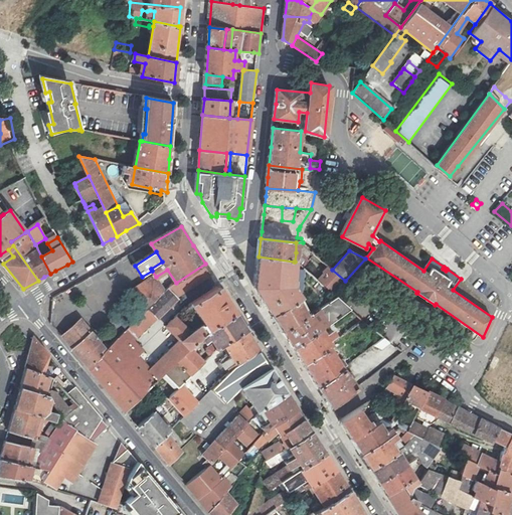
[(306,262),(296,252),(295,262),(301,268),(306,262)]
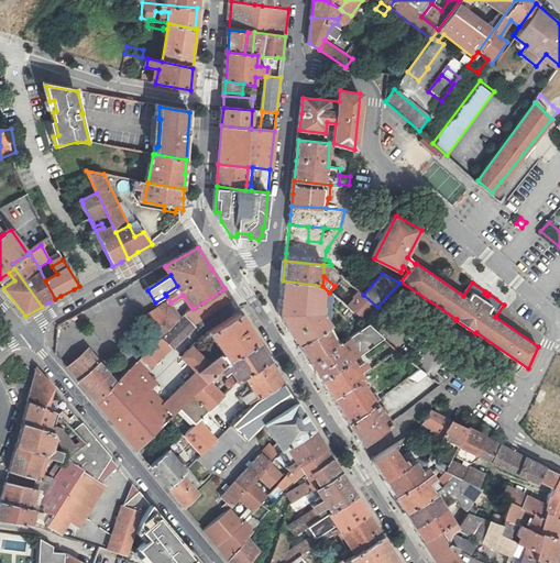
[(320,312),(322,286),(321,286),(283,280),(282,294),(280,315),(310,363),(341,342),(348,339),(346,335),(333,344),(326,327),(329,326),(320,312)]
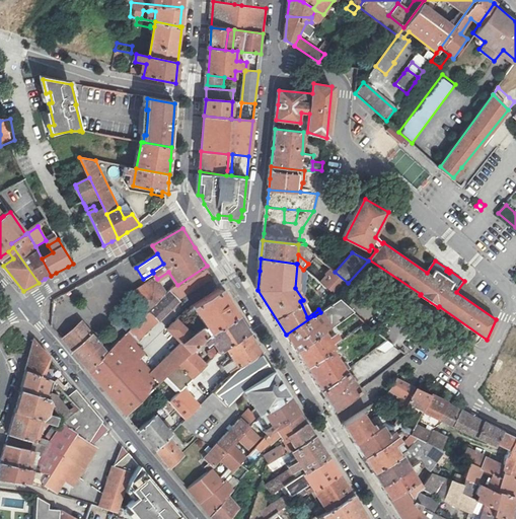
[(214,277),(207,266),(177,285),(170,291),(177,299),(214,277)]
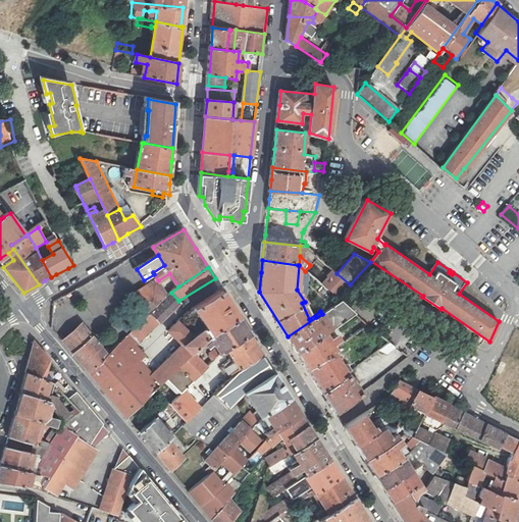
[(324,288),(332,295),(338,299),(350,284),(336,273),(324,288)]
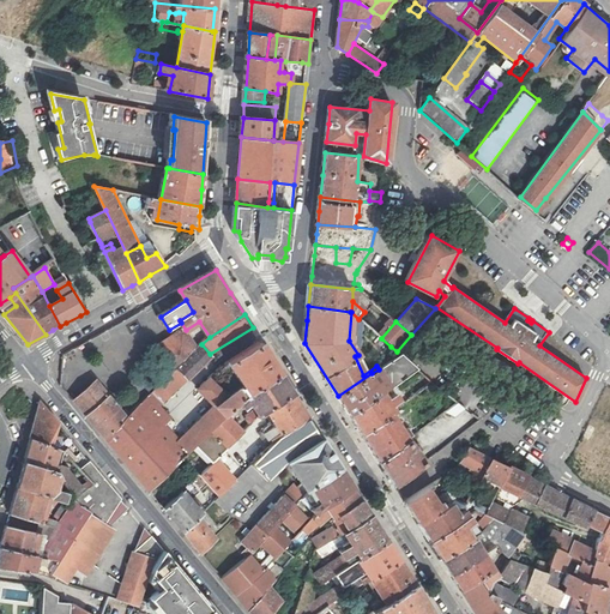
[(391,347),(381,338),(366,325),(357,339),(372,359),(391,347)]
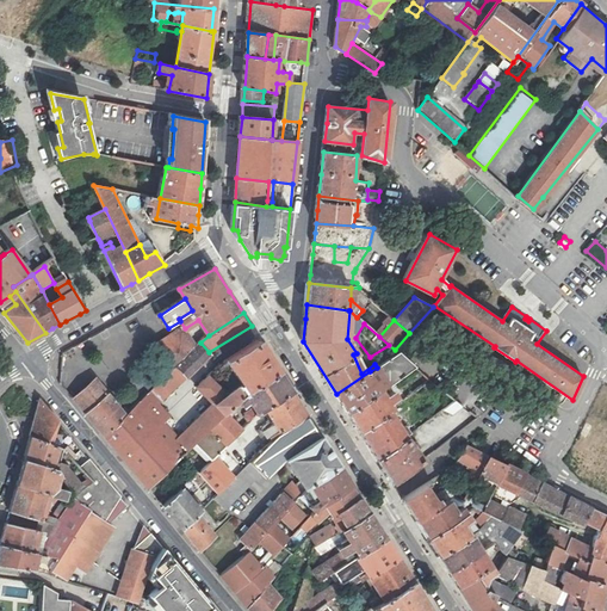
[(197,346),(185,328),(155,347),(171,371),(175,366),(178,364),(197,346)]
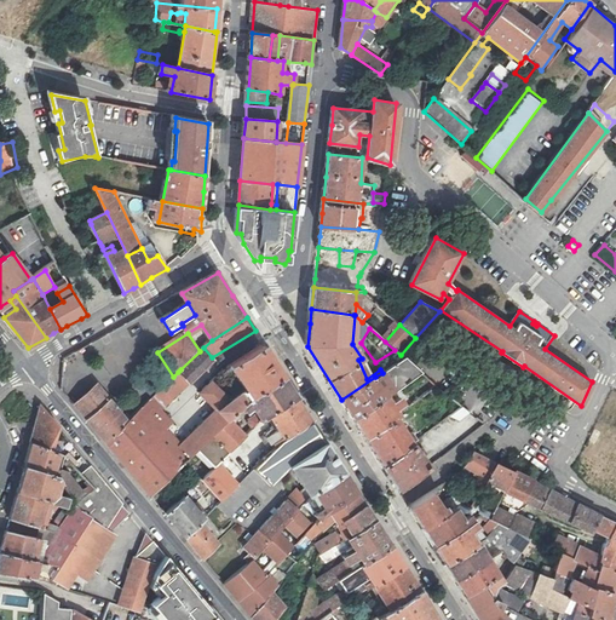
[(231,401),(219,388),(214,382),(202,394),(218,411),(228,422),(251,399),(285,377),(264,345),(231,366),(247,389),(231,401)]
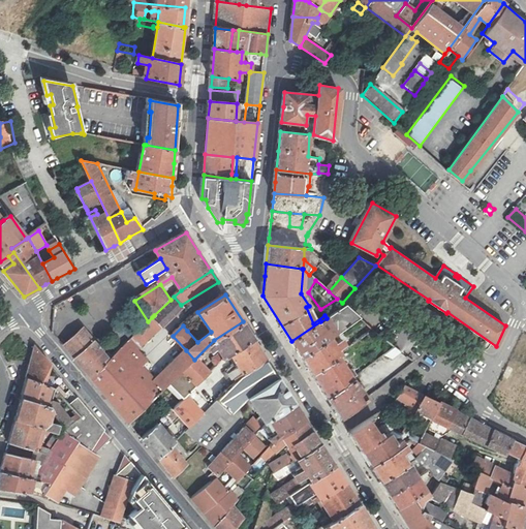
[(181,305),(174,297),(171,300),(154,315),(164,325),(184,308),(181,305)]
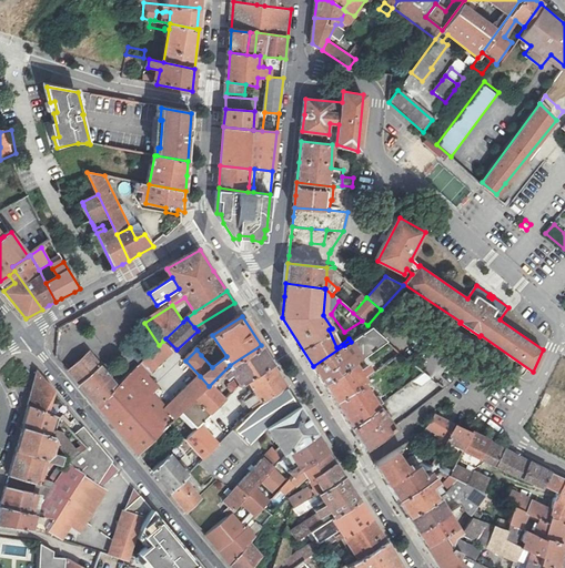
[(351,342),(352,341),(371,328),(367,325),(362,321),(344,332),(349,338),(351,342)]
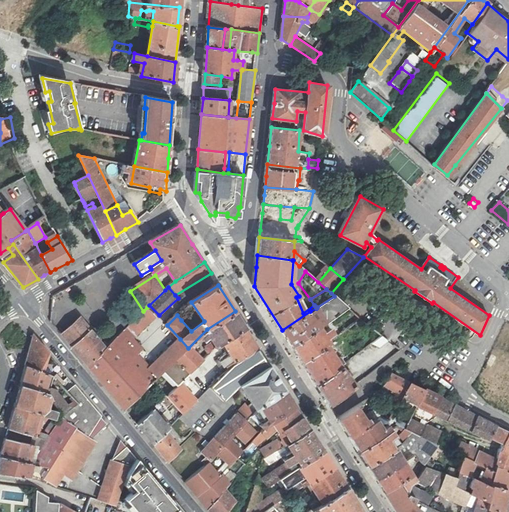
[(334,296),(317,307),(327,321),(347,307),(334,296)]
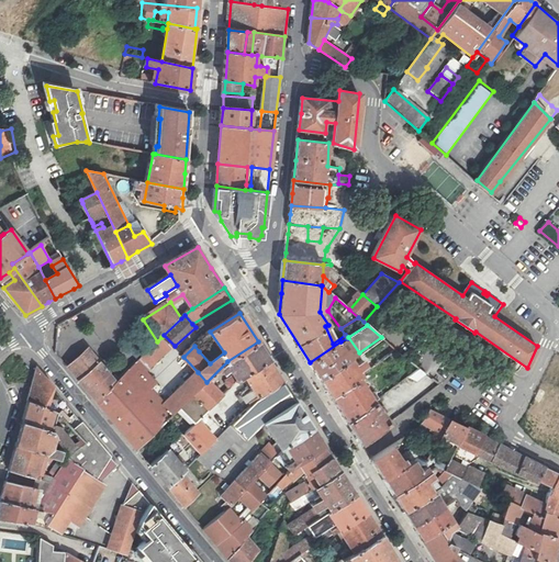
[(97,401),(137,449),(180,407),(207,382),(198,372),(165,403),(151,389),(156,383),(146,373),(171,348),(161,337),(157,341),(115,381),(97,401)]
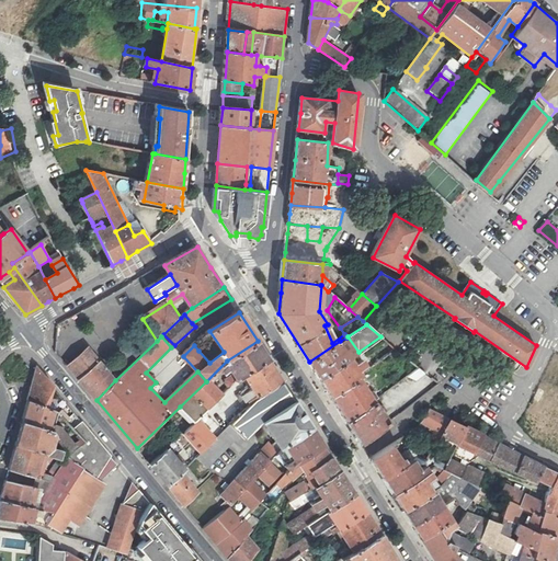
[(201,339),(194,345),(198,351),(205,344),(201,339)]
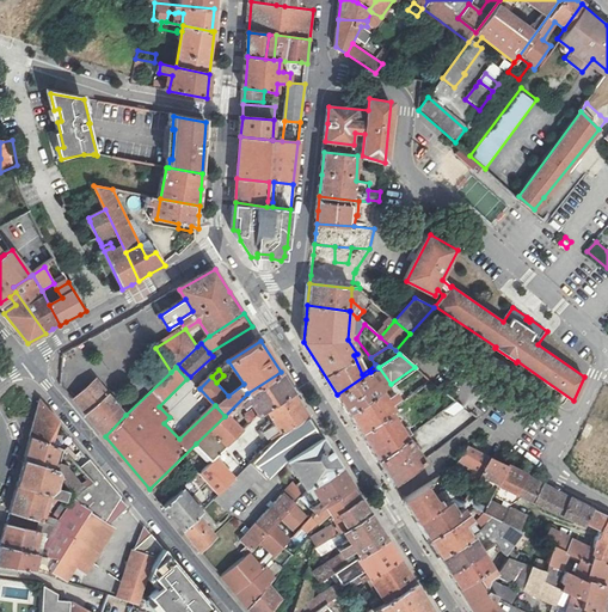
[(262,414),(268,410),(294,392),(281,372),(247,393),(225,416),(196,444),(213,460),(215,459),(244,430),(233,418),(253,399),(258,407),(246,414),(247,420),(251,423),(262,414)]
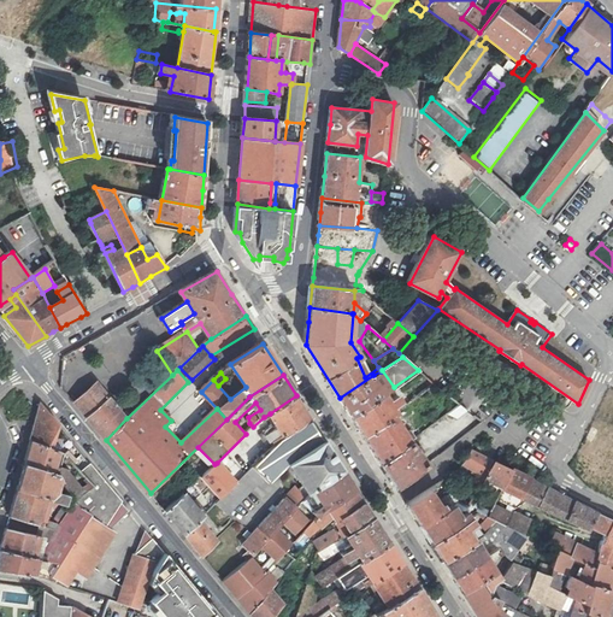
[(379,383),(373,375),(340,398),(352,417),(385,393),(388,392),(384,387),(376,393),(372,388),(379,383)]
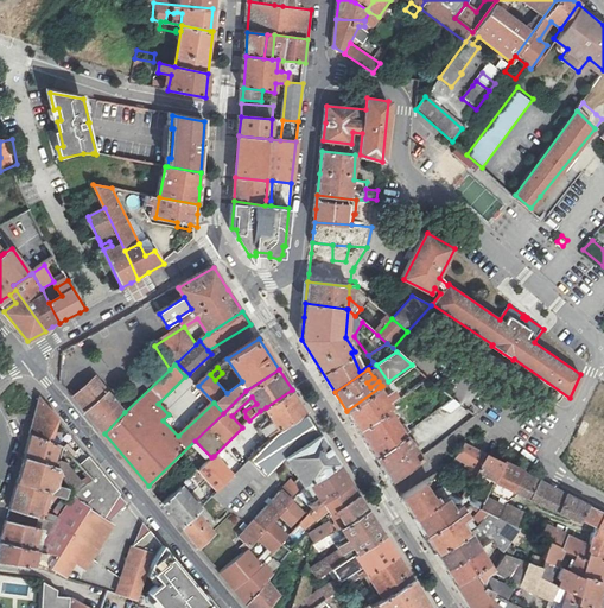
[(427,379),(420,373),(400,387),(406,396),(427,379)]
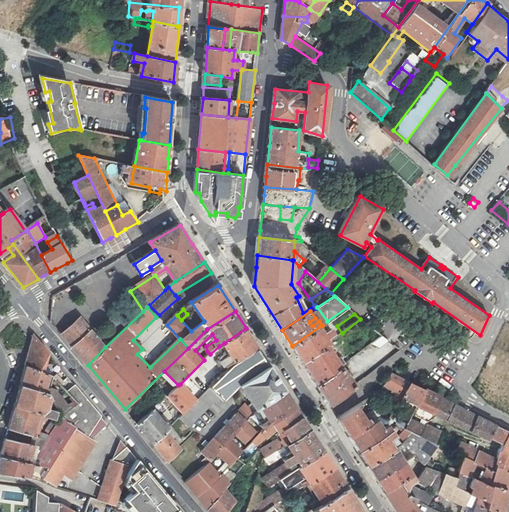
[(63,336),(88,365),(105,347),(82,320),(63,336)]
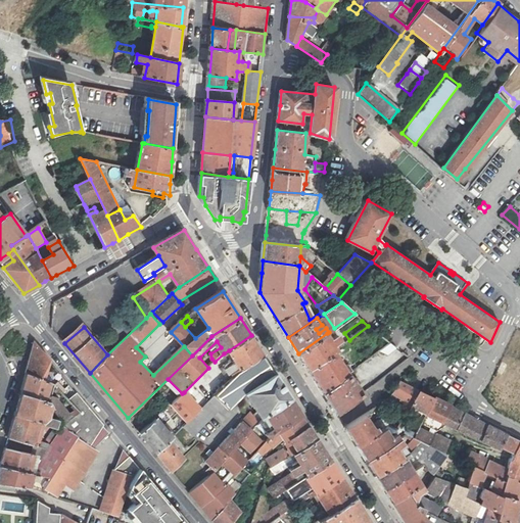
[(310,370),(333,351),(330,346),(337,341),(335,337),(331,339),(327,333),(298,353),(310,370)]
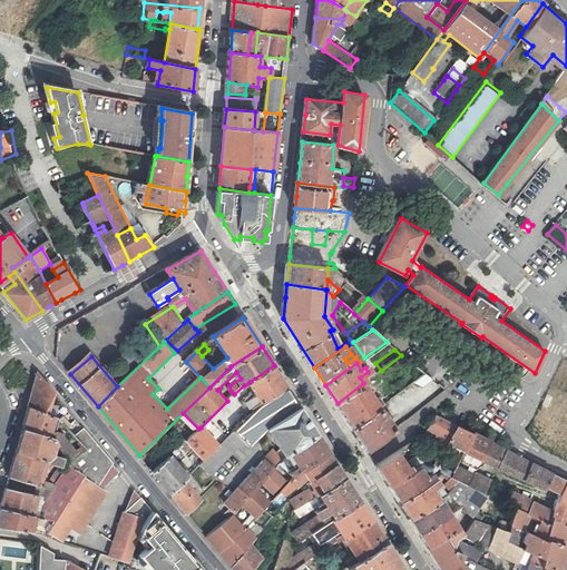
[(274,365),(250,382),(256,392),(247,397),(256,412),(263,405),(290,389),(274,365)]
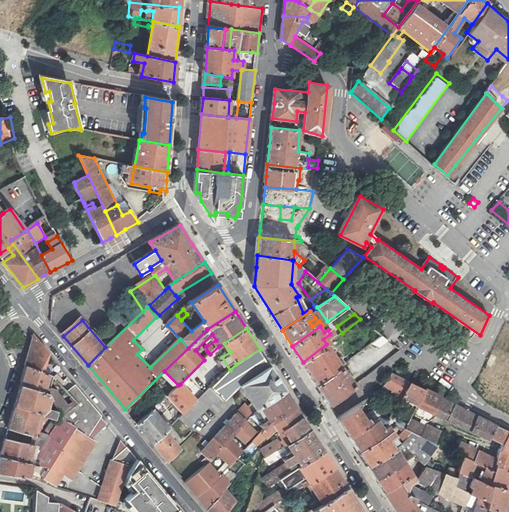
[(36,336),(27,366),(43,373),(44,369),(50,351),(36,336)]
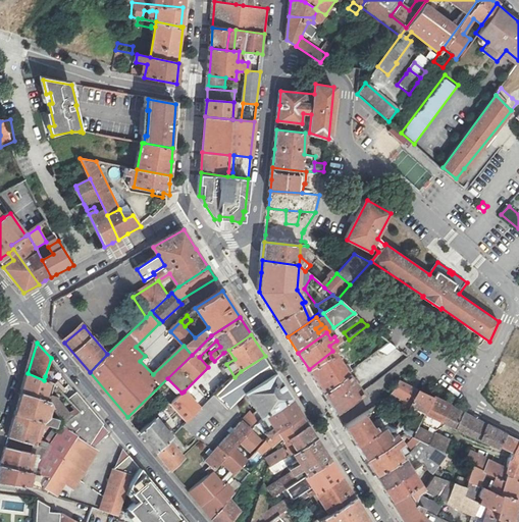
[(344,367),(332,351),(309,369),(323,392),(348,373),(353,369),(349,364),(344,367)]
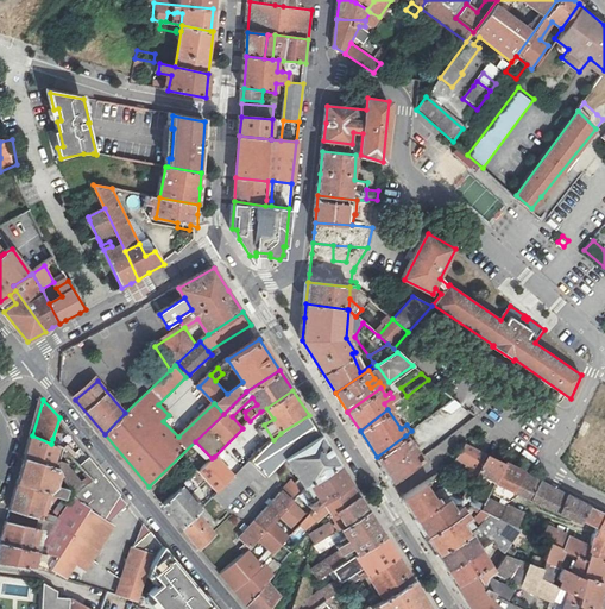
[(281,433),(273,440),(251,462),(262,472),(266,477),(287,459),(322,437),(309,415),(281,433)]
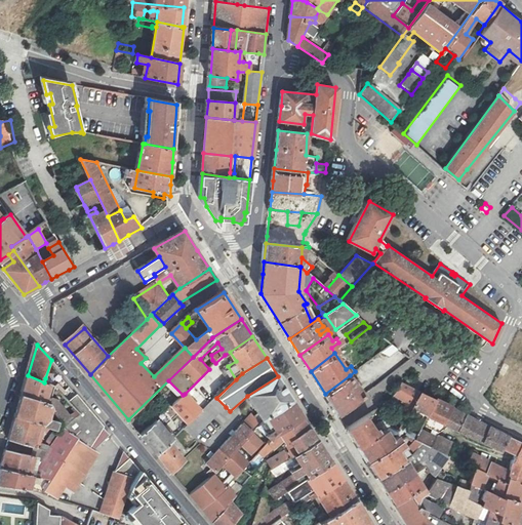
[(49,397),(52,386),(44,382),(28,375),(25,387),(23,395),(50,404),(56,406),(57,402),(58,400),(49,397)]
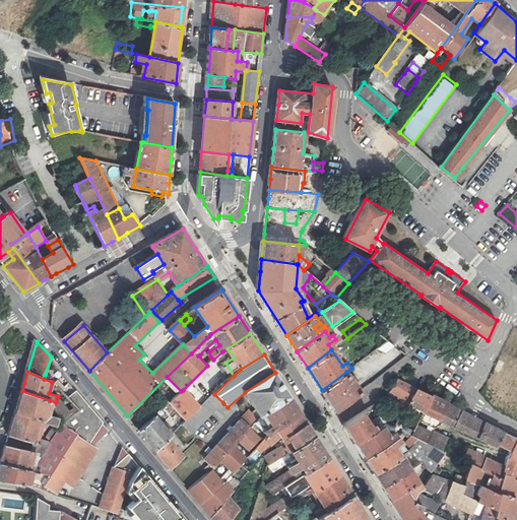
[(361,391),(346,372),(322,390),(335,410),(361,391)]
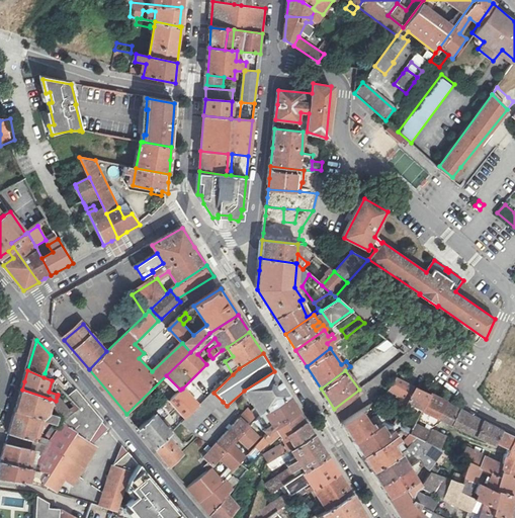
[(249,426),(260,415),(262,412),(289,395),(274,371),(244,391),(256,409),(253,412),(250,410),(204,457),(210,463),(206,467),(208,469),(237,439),(249,426)]
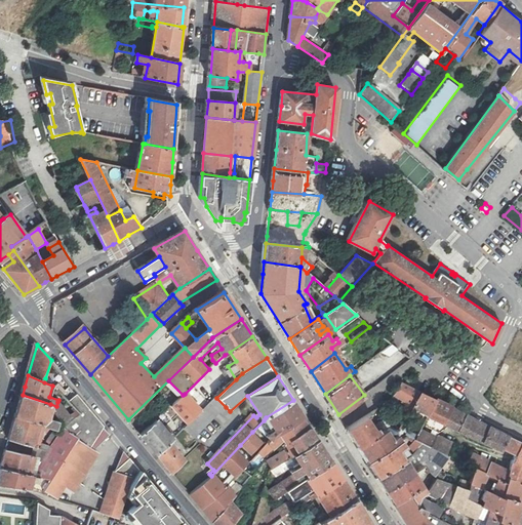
[(58,385),(45,378),(44,382),(52,386),(55,387),(56,388),(58,385)]
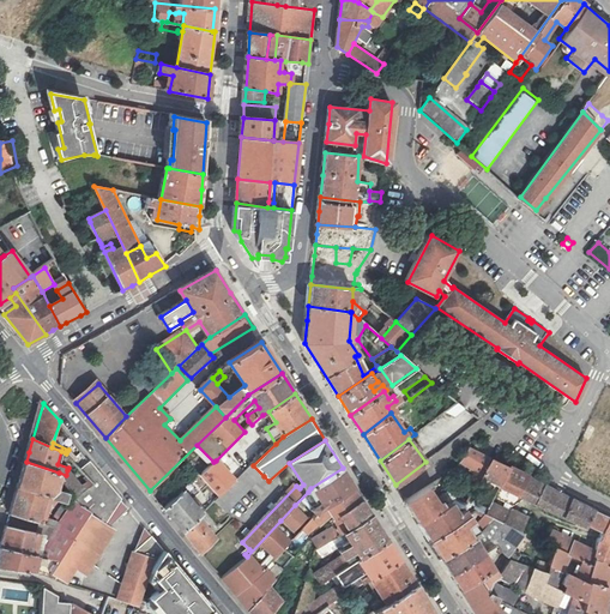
[(573,458),(603,476),(609,468),(609,465),(608,464),(580,445),(573,458)]
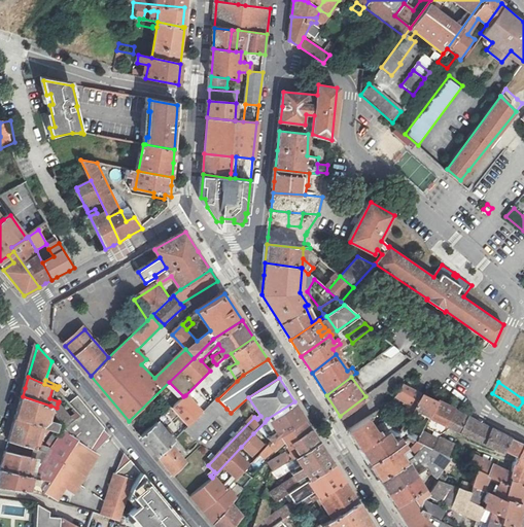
[(416,407),(424,393),(406,384),(397,397),(416,407)]
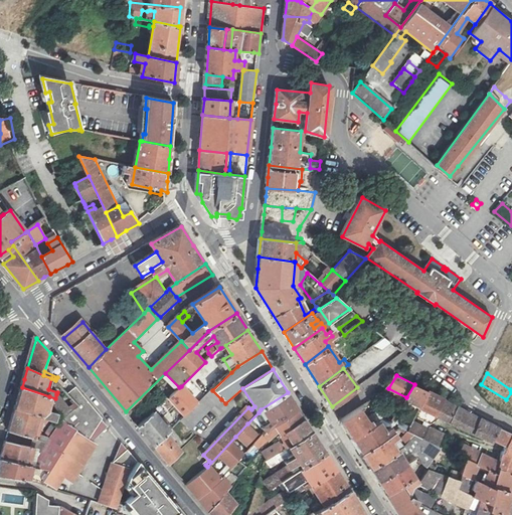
[(193,393),(201,401),(211,391),(203,383),(193,393)]
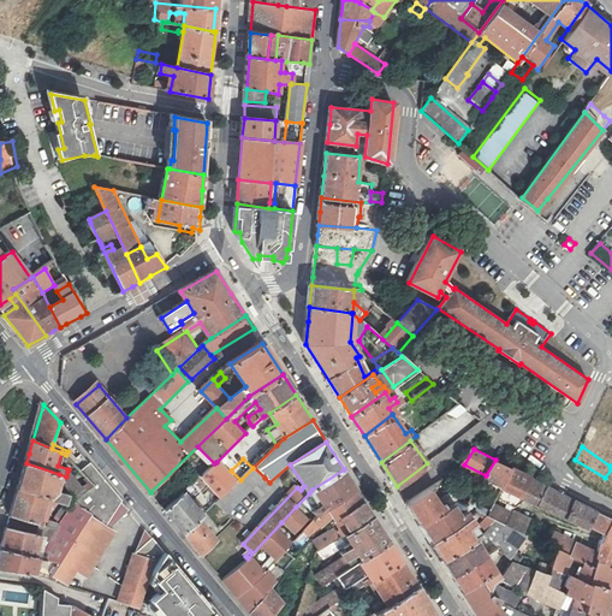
[(514,468),(495,460),(486,475),(486,478),(504,486),(514,468)]
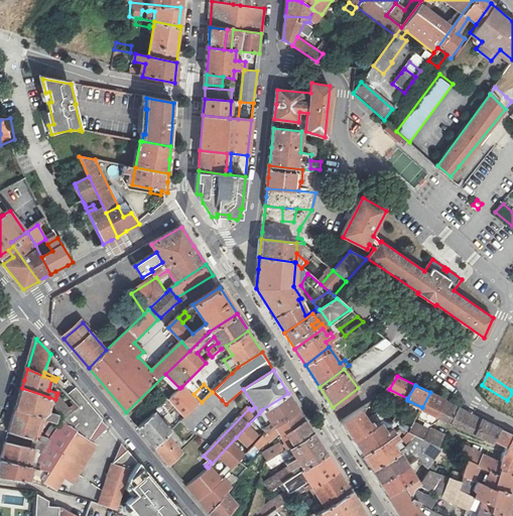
[(181,387),(179,388),(168,398),(185,417),(186,416),(197,406),(181,387)]
